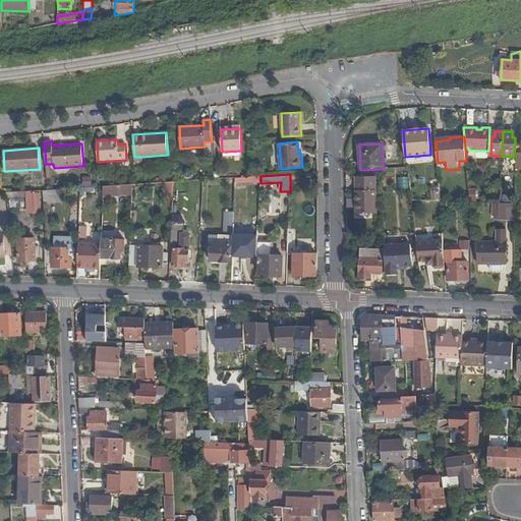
[(374,176),(356,177),(357,214),(375,214),(374,176)]
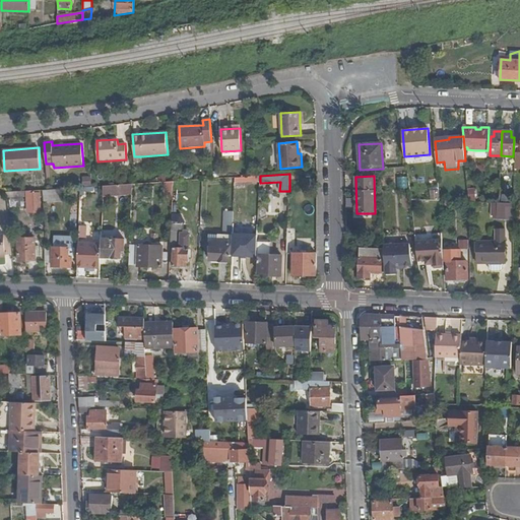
[(398,177),(398,189),(409,188),(408,176),(398,177)]
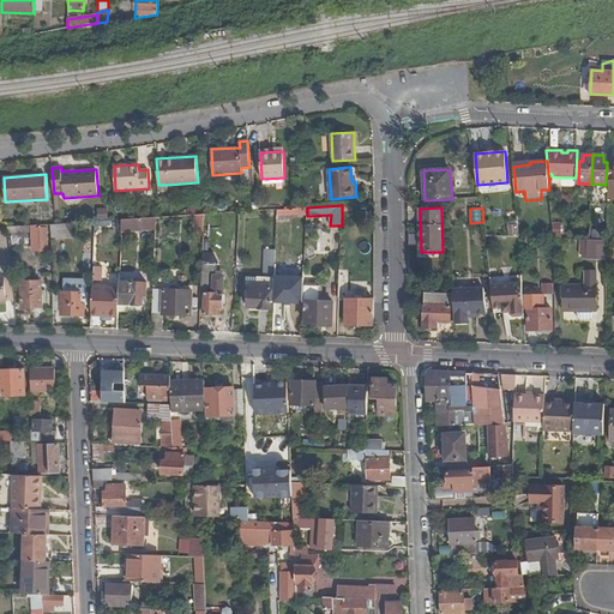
[(157,217),(122,220),(122,230),(156,228),(157,217)]
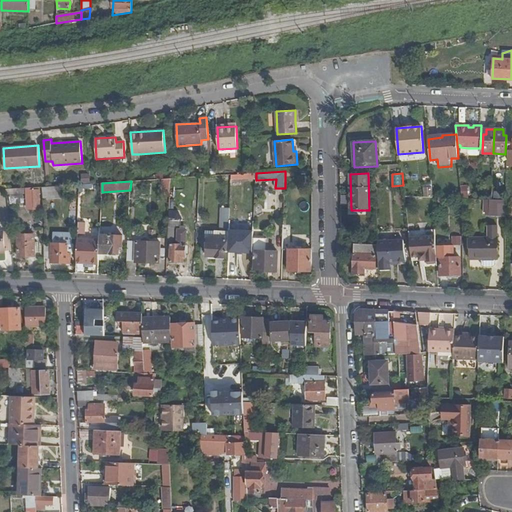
[(170,181),(162,181),(161,195),(170,195),(170,181)]
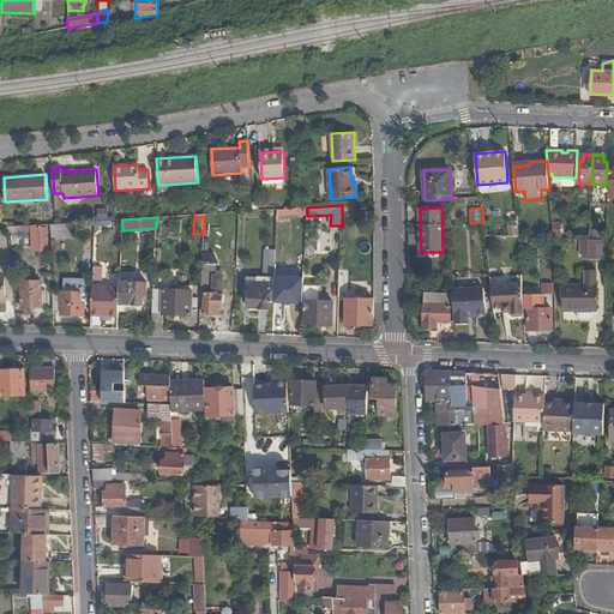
[(74,223),(50,224),(52,239),(76,236),(74,223)]
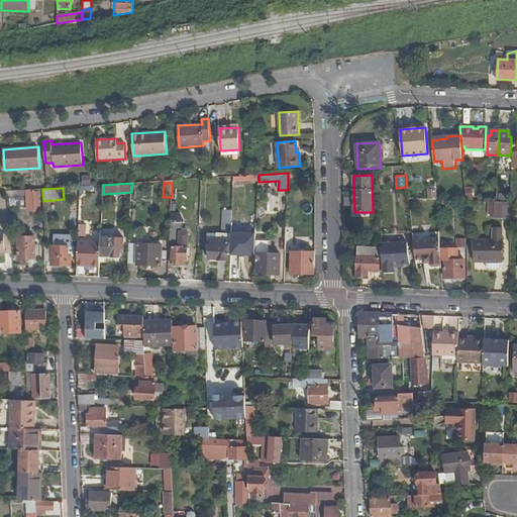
[(38,189),(26,190),(27,195),(27,210),(39,210),(38,189)]
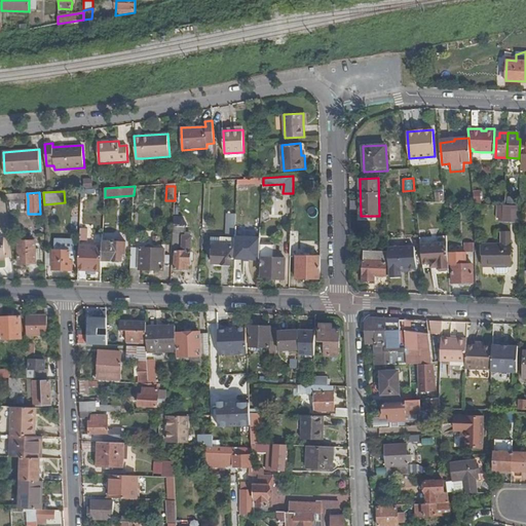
[(517,205),(498,204),(497,218),(502,218),(502,222),(511,222),(511,217),(517,217),(517,205)]
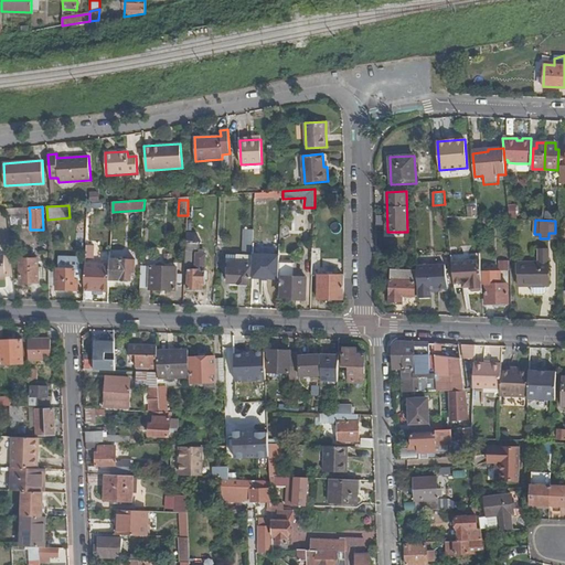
[(200,243),(187,242),(185,266),(191,266),(192,252),(199,252),(200,243)]
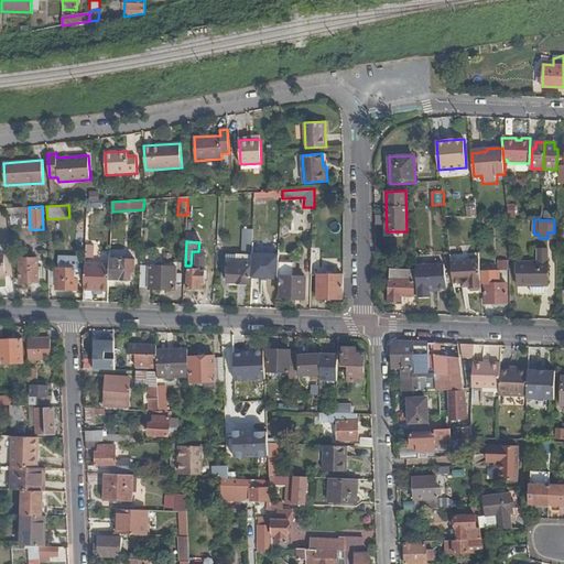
[(321,248),(312,248),(312,275),(318,275),(317,299),(343,299),(343,274),(321,274),(321,248)]
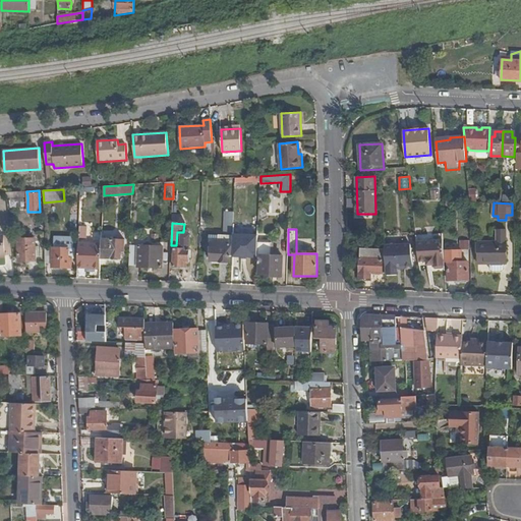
[(244,270),(254,271),(255,253),(248,252),(248,247),(241,246),(241,233),(233,233),(233,236),(232,244),(231,267),(238,267),(244,267),(244,270)]
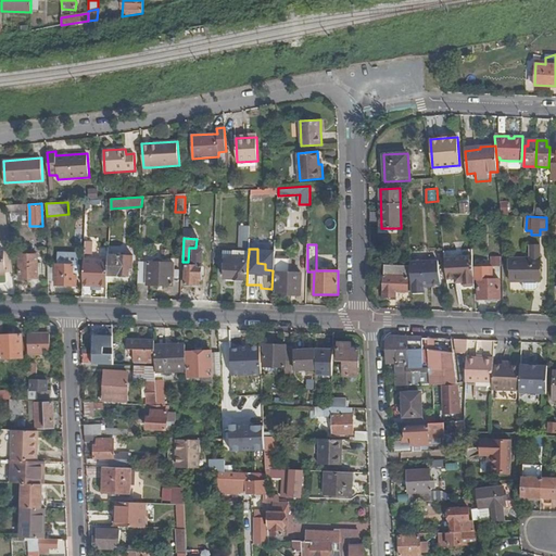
[(472,249),(444,251),(447,279),(456,279),(456,282),(462,282),(463,283),(465,286),(472,286),(475,282),(472,249)]
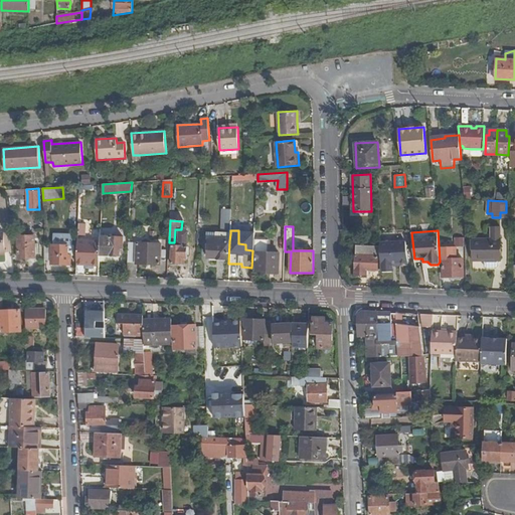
[(230,233),(216,232),(215,240),(209,240),(209,243),(208,255),(208,258),(227,259),(228,241),(229,241),(230,233)]
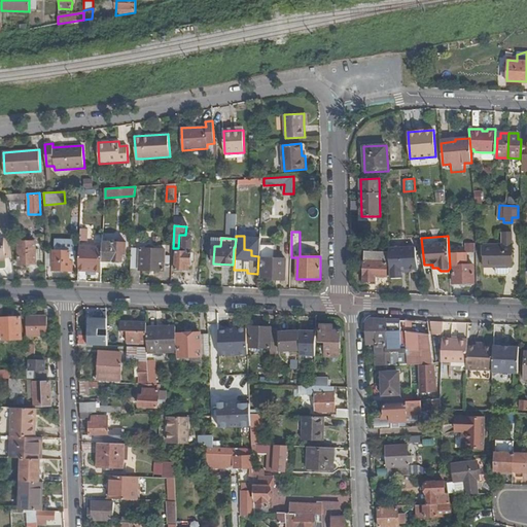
[(191,240),(183,240),(182,252),(176,251),(175,270),(185,270),(185,267),(190,267),(191,240)]
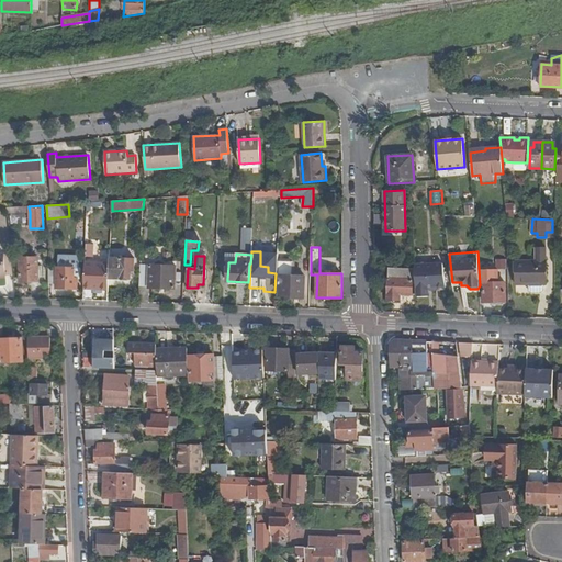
[(38,257),(20,258),(21,282),(40,281),(38,257)]
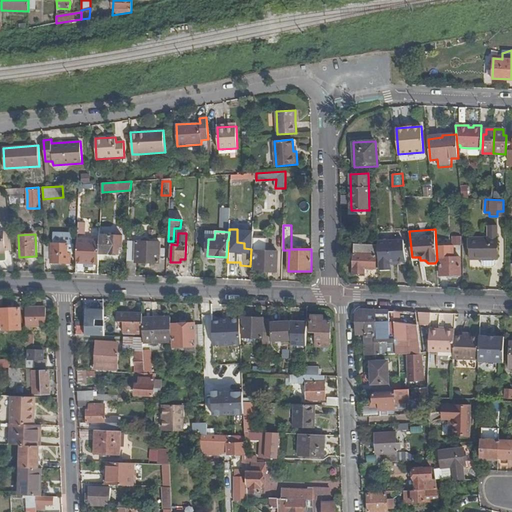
[(123,236),(100,235),(100,240),(99,253),(119,254),(119,247),(122,247),(123,236)]
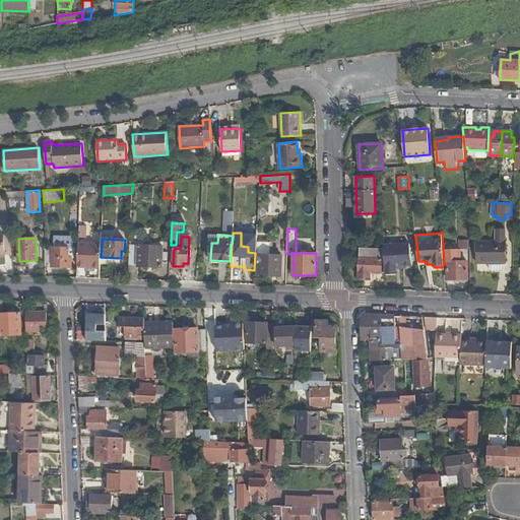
[(60,248),(68,248),(68,258),(71,258),(71,265),(73,265),(74,248),(73,248),(73,241),(60,241),(60,248)]
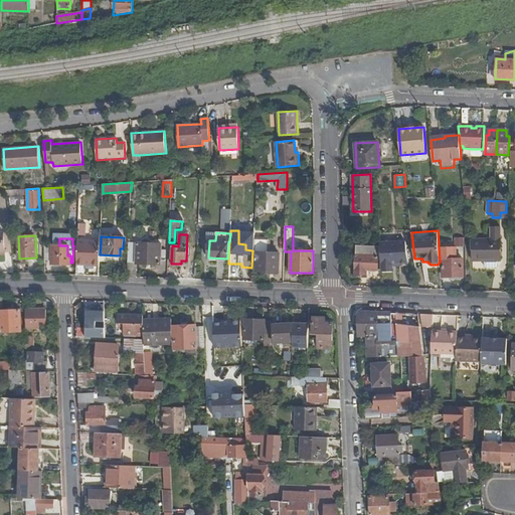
[(269,240),(254,239),(253,271),(265,272),(265,273),(279,273),(280,253),(268,252),(269,240)]
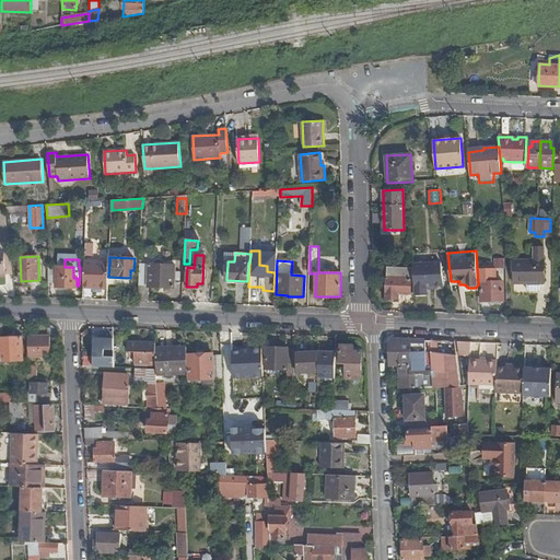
[(544,260),(514,260),(514,283),(545,283),(544,260)]
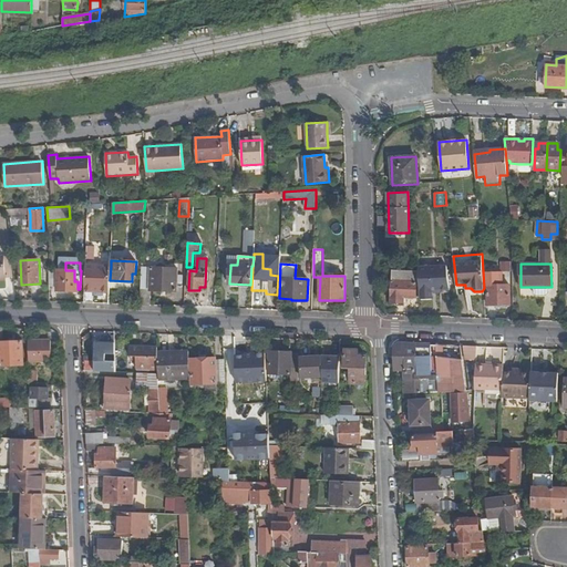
[(111,266),(85,265),(84,291),(94,291),(94,294),(96,296),(102,296),(103,295),(103,292),(110,292),(110,288),(110,280),(111,266)]
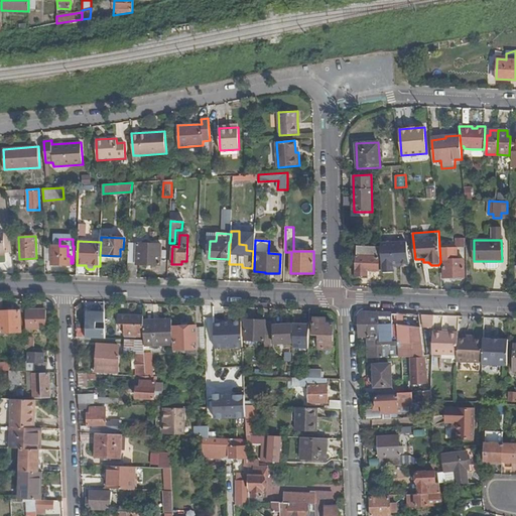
[(406,242),(381,243),(382,272),(394,272),(394,264),(409,263),(406,242)]
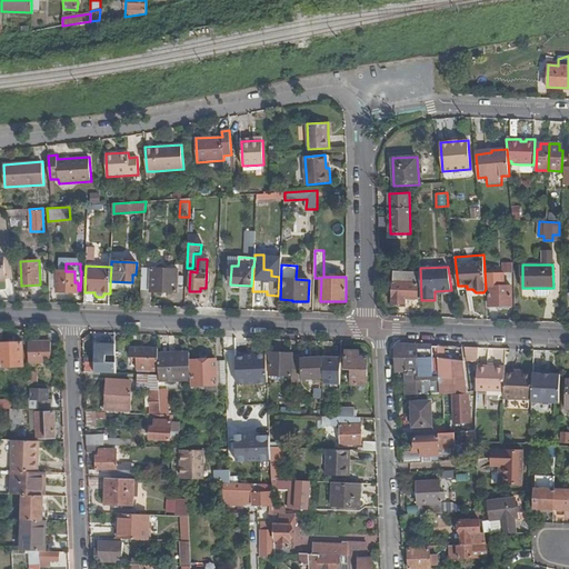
[(152,269),(142,269),(140,307),(151,307),(151,291),(177,292),(178,270),(152,269)]
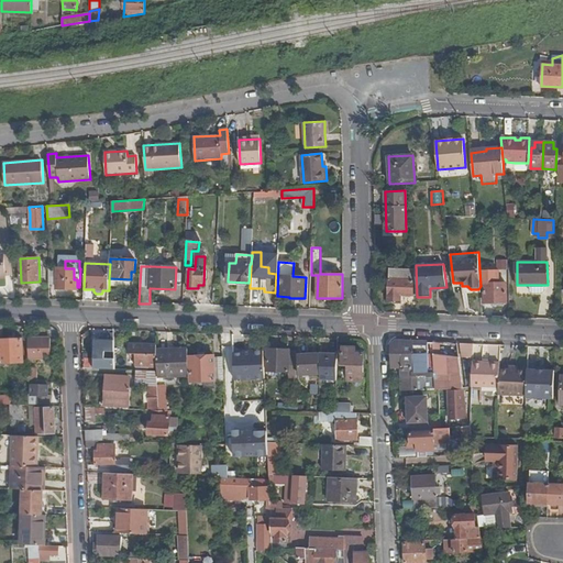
[(65,268),(48,268),(48,284),(56,285),(56,288),(77,289),(77,287),(77,279),(74,279),(74,268),(65,268)]
